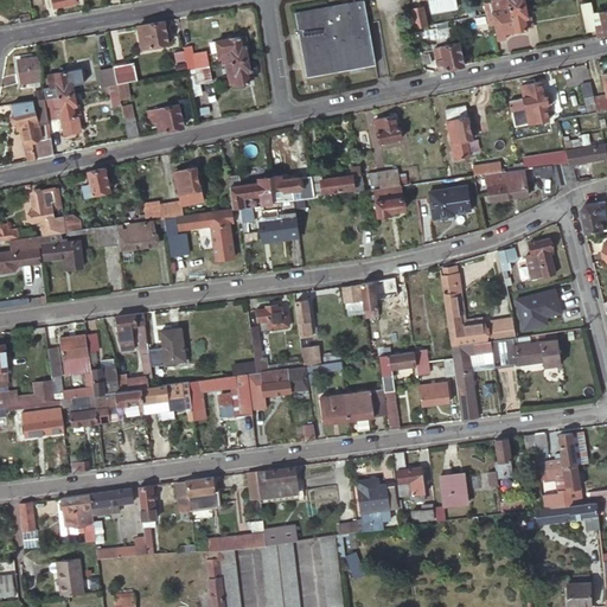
[(298,33),(306,76),(376,63),(363,0),(353,0),(294,12),(296,30),(295,30),(295,33),(298,33)]
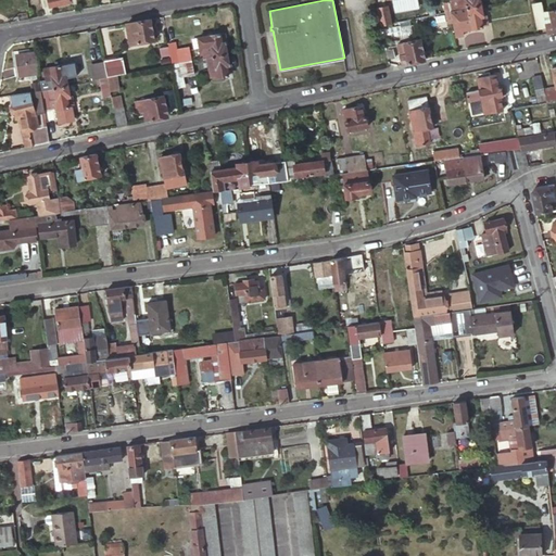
[(451,0),(453,10),(481,4),(480,0),(451,0)]
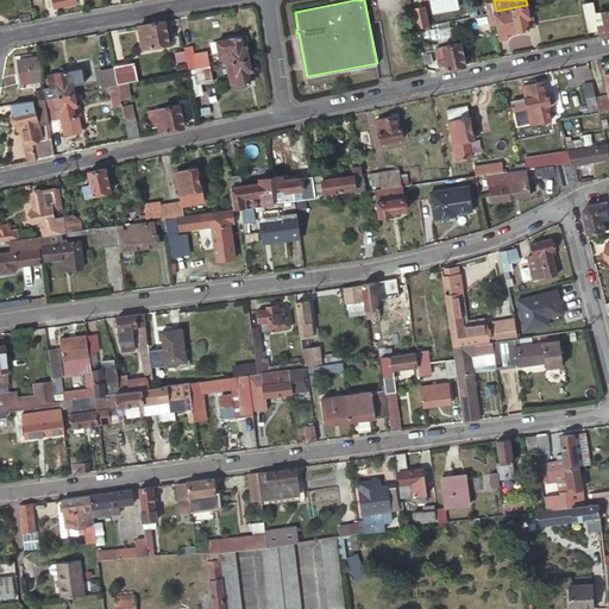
[(601,35),(608,32),(608,1),(608,2),(608,8),(596,12),(594,1),(584,2),(590,30),(600,29),(601,35)]
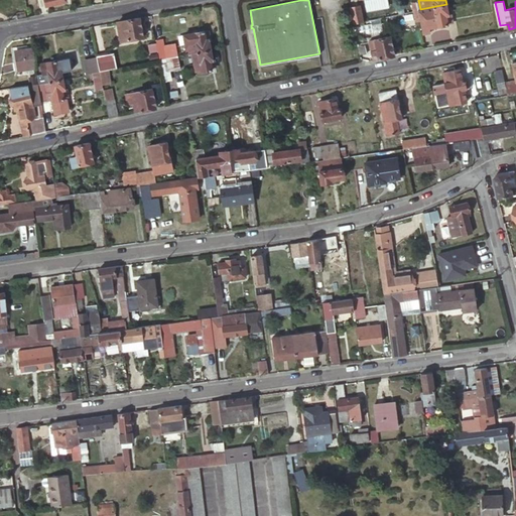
[(446,4),(420,9),(417,10),(422,33),(430,32),(429,27),(448,23),(447,21),(452,20),(450,13),(448,13),(446,4)]
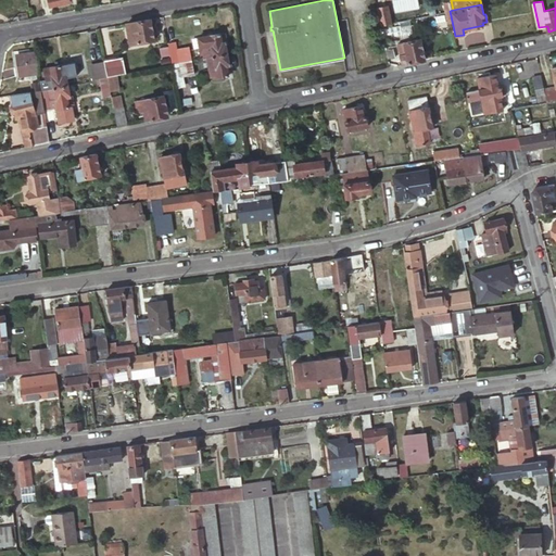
[(377,9),(380,25),(391,23),(388,7),(377,9)]
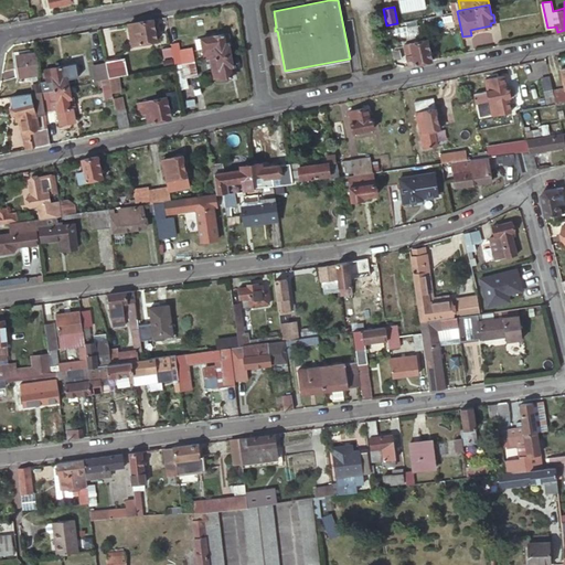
[(19,20),(28,19),(28,11),(18,12),(19,20)]
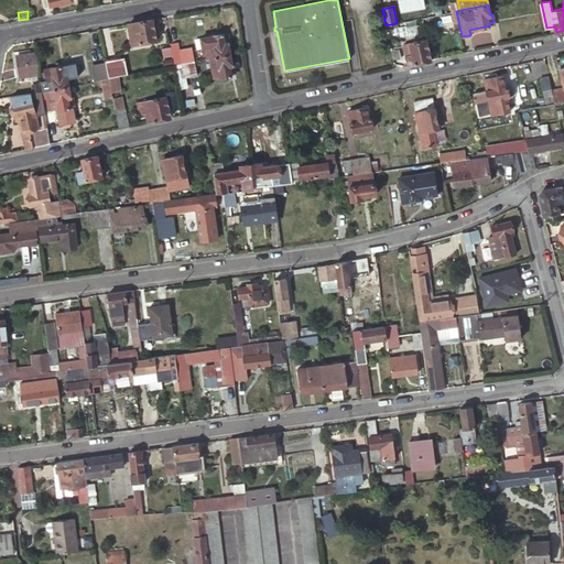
[(152,19),(129,23),(133,43),(156,40),(152,19)]
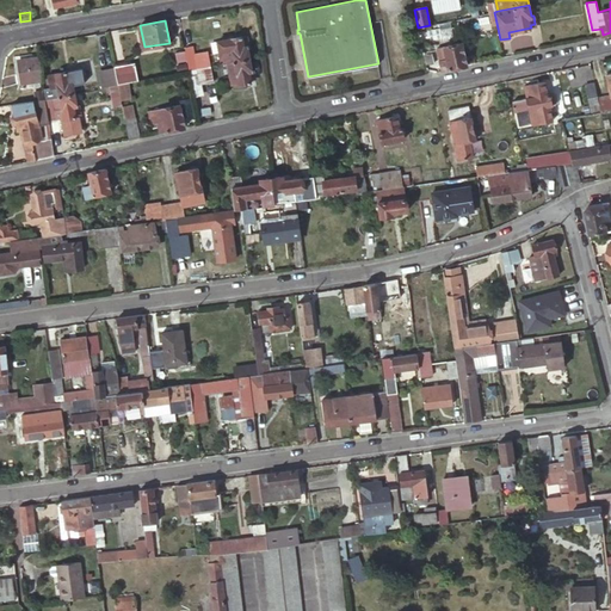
[(222,51),(224,63),(227,62),(252,59),(250,45),(251,45),(248,37),(244,37),(244,35),(220,39),(222,51)]
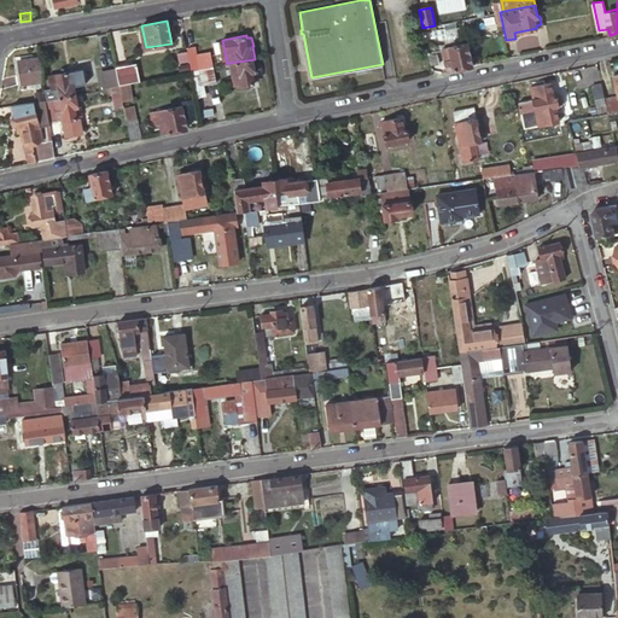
[(447,70),(472,65),(466,42),(450,46),(452,51),(443,52),(445,59),(444,59),(447,70)]
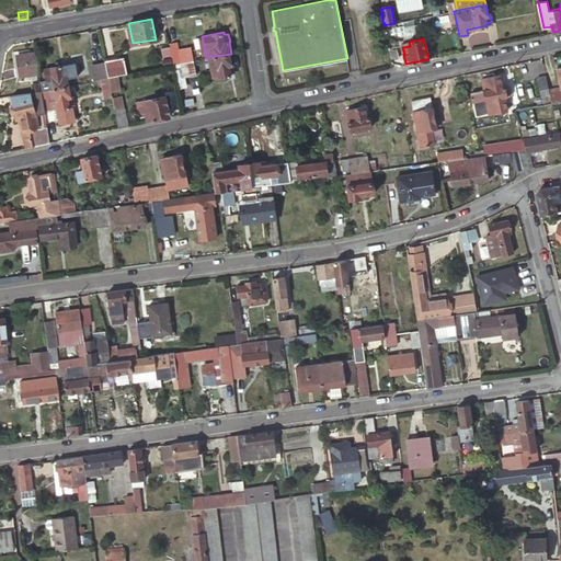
[(171,49),(172,58),(173,65),(180,63),(193,60),(191,45),(178,48),(176,42),(169,43),(171,49)]
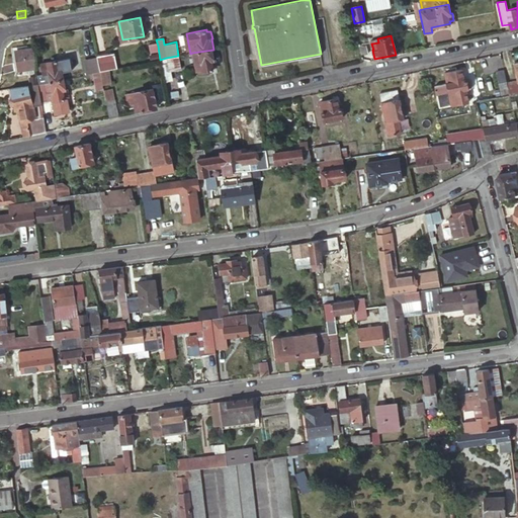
[(357,39),(360,53),(367,52),(365,38),(357,39)]
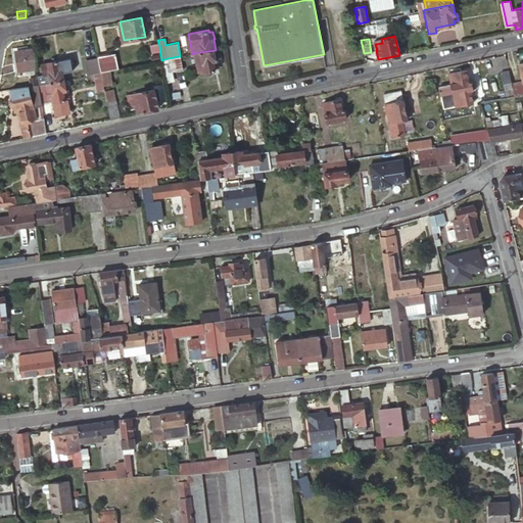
[(159,46),(150,48),(152,55),(160,54),(159,46)]
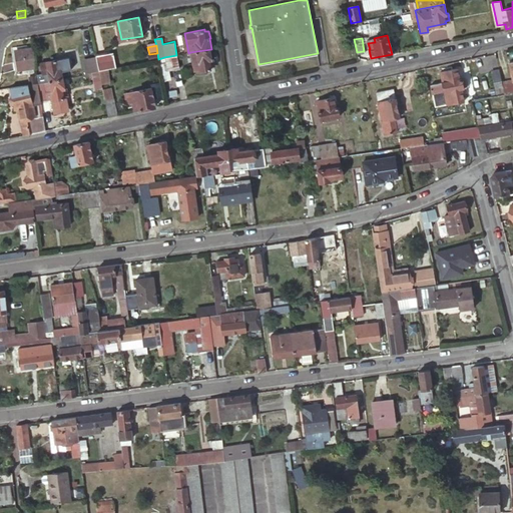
[(15,50),(18,69),(34,66),(31,48),(15,50)]
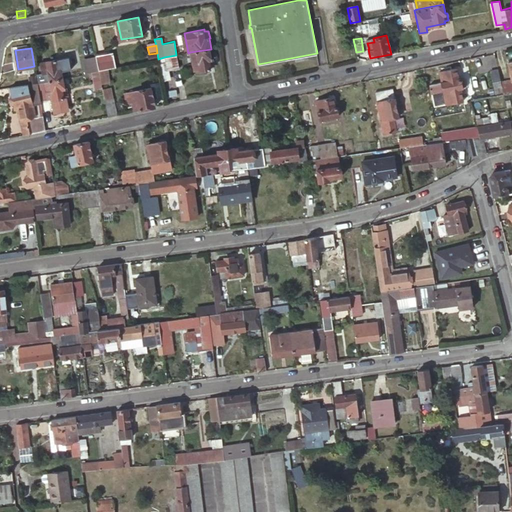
[(190,52),(194,70),(200,69),(200,71),(210,69),(209,67),(208,60),(212,59),(211,49),(190,52)]
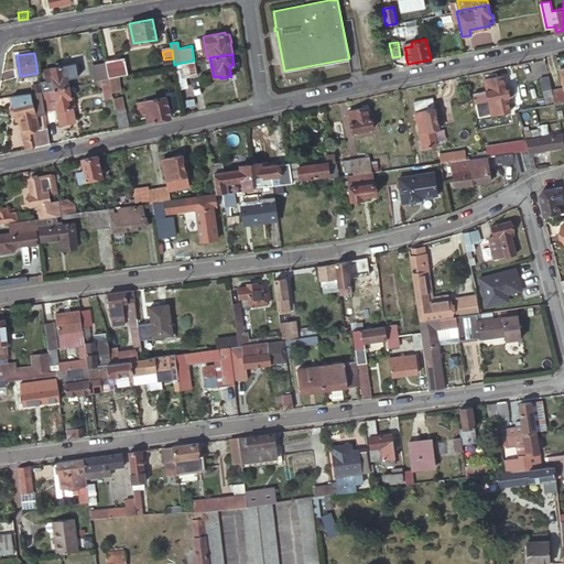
[(123,56),(105,61),(108,77),(115,76),(127,74),(123,56)]
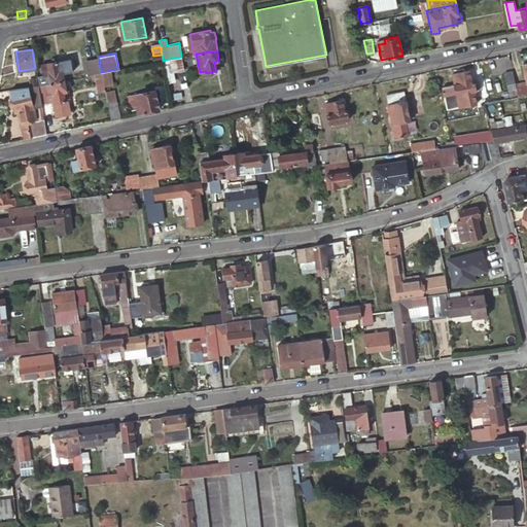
[(98,57),(84,60),(88,75),(101,72),(98,57)]
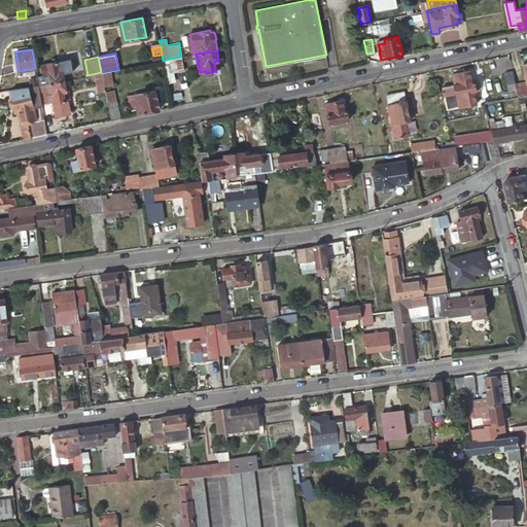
[(181,57),(169,59),(172,73),(185,70),(182,57),(181,57)]
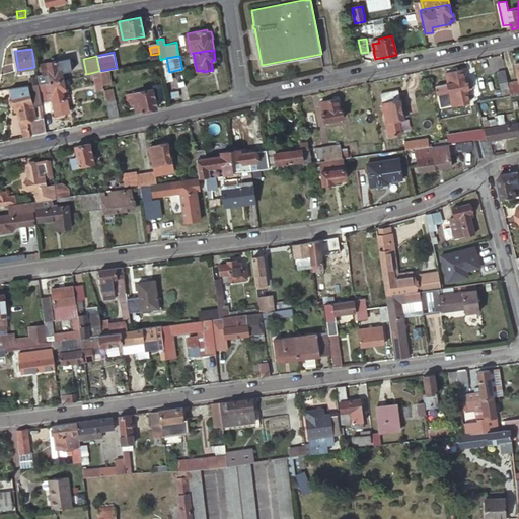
[(63,78),(61,68),(62,68),(61,61),(57,62),(57,59),(41,63),(44,82),(63,78)]
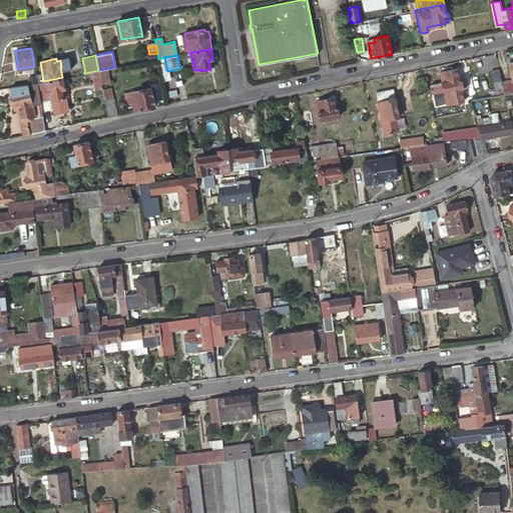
[(432,84),(436,102),(448,99),(449,104),(464,101),(462,88),(465,87),(466,85),(465,78),(464,77),(459,78),(456,67),(440,71),(443,82),(432,84)]
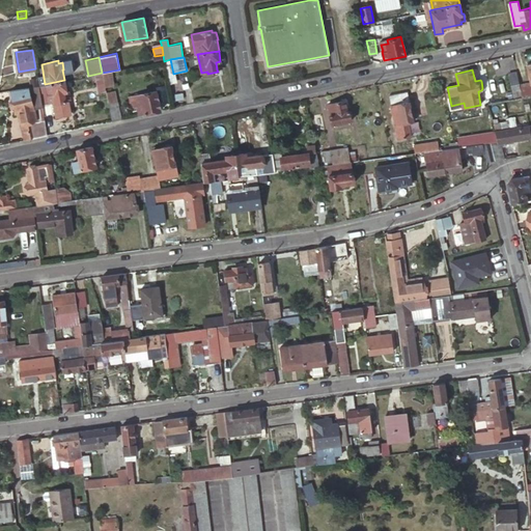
[(507,72),(513,99),(521,96),(519,85),(515,70),(507,72)]
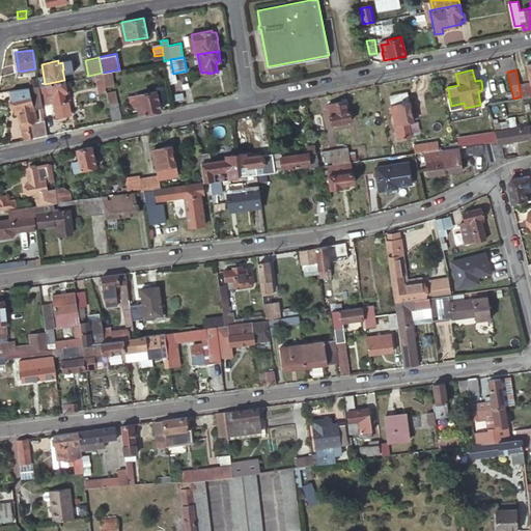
[(47,94),(54,93),(54,95),(56,104),(53,104),(55,116),(68,114),(65,102),(65,99),(63,91),(66,90),(64,80),(45,84),(47,94)]
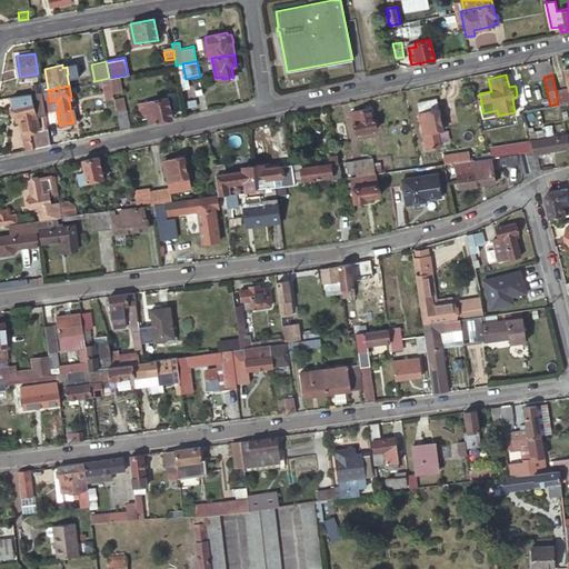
[(556,91),(558,103),(559,103),(567,102),(568,101),(568,95),(568,89),(556,91)]
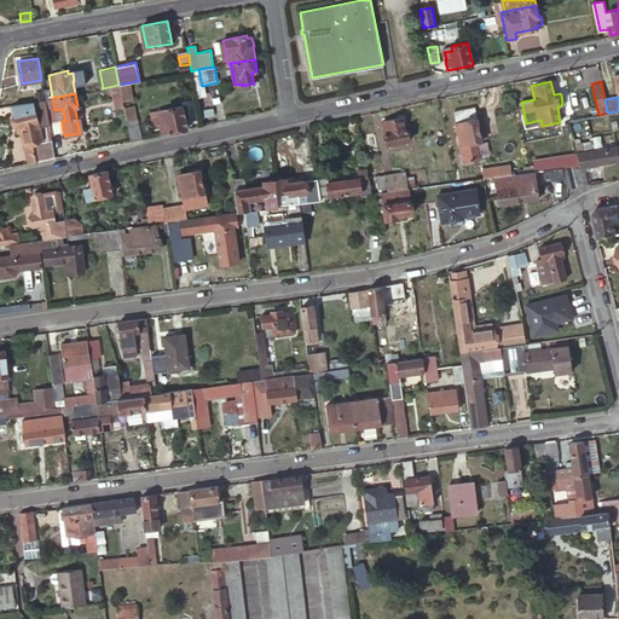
[(52,98),(45,99),(48,125),(58,123),(56,113),(55,110),(52,98)]
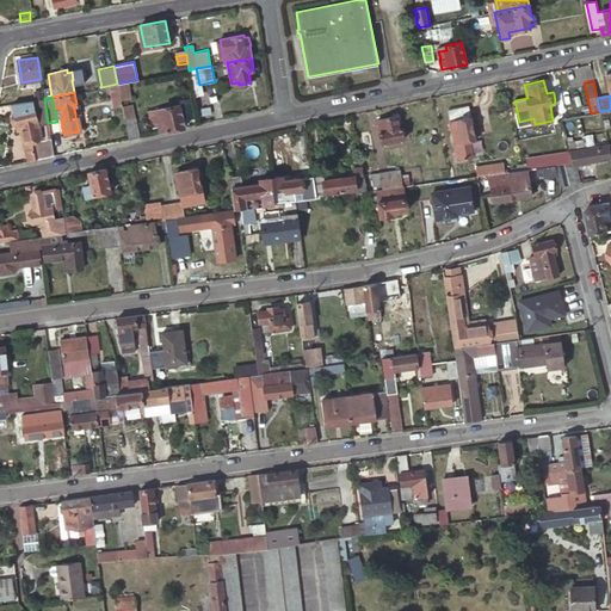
[(20,130),(23,142),(41,139),(38,124),(48,123),(44,98),(13,103),(16,112),(13,112),(14,124),(19,124),(20,130)]
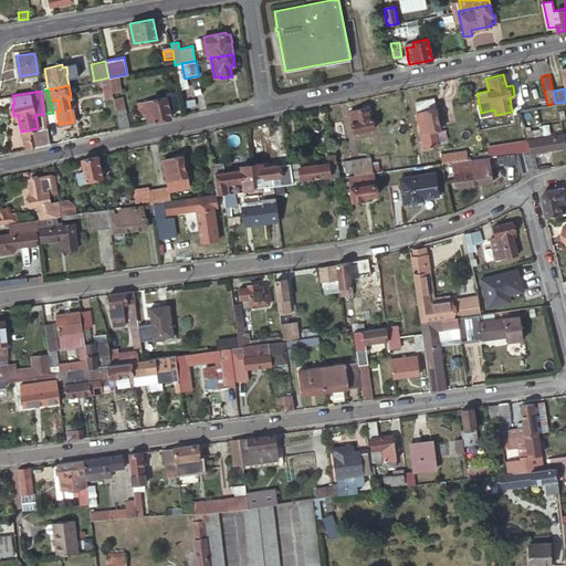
[(115,111),(118,128),(128,126),(122,96),(113,98),(115,111)]
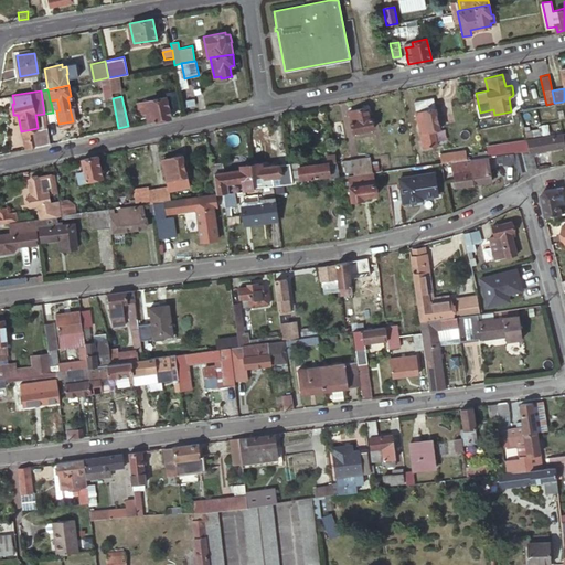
[(146,123),(170,117),(166,96),(136,102),(139,115),(145,114),(146,123)]
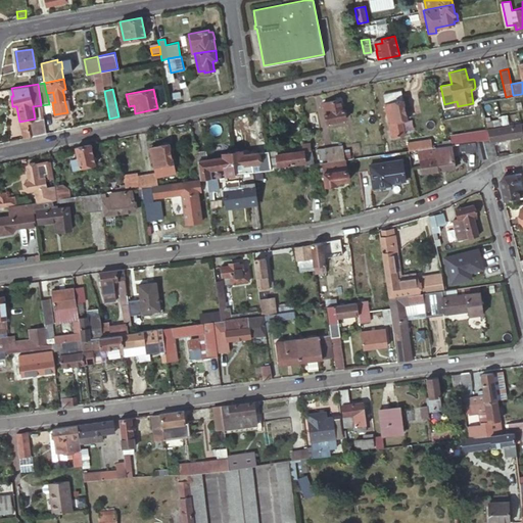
[(383,95),(393,136),(407,134),(403,117),(410,116),(403,95),(402,90),(383,95)]
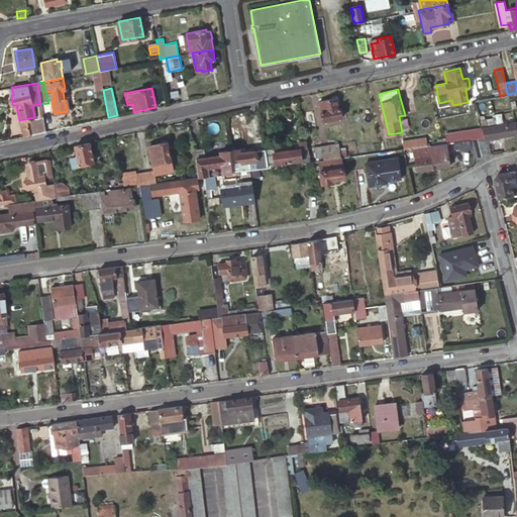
[(320,101),(324,120),(343,116),(341,107),(338,108),(336,97),(320,101)]
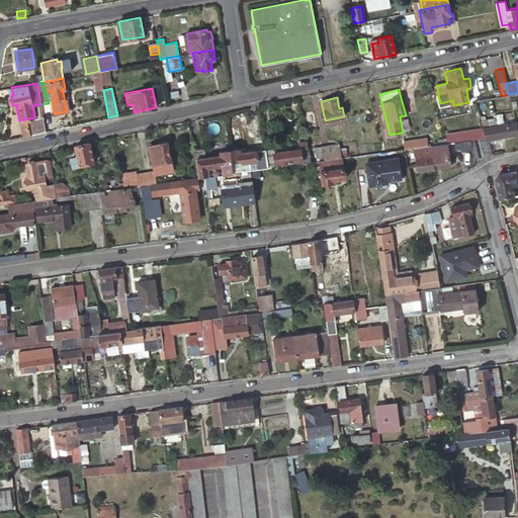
[(34,117),(19,120),(22,137),(28,135),(25,121),(32,119),(42,117),(40,104),(32,105),(34,117)]
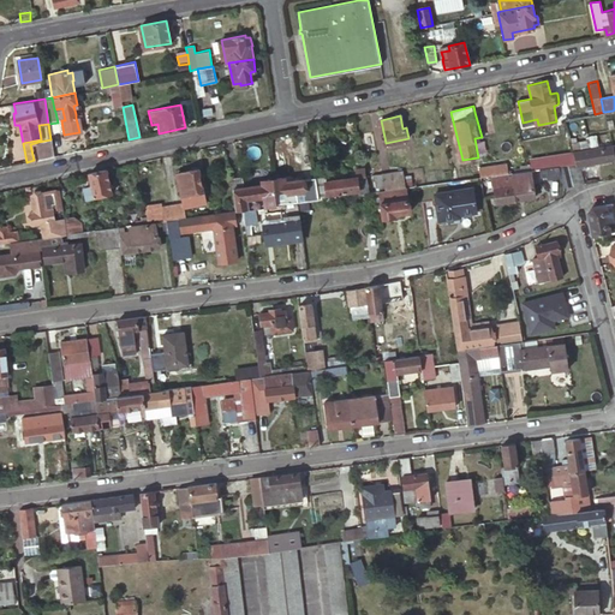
[(569,135),(574,150),(590,148),(589,138),(577,141),(575,133),(569,135)]
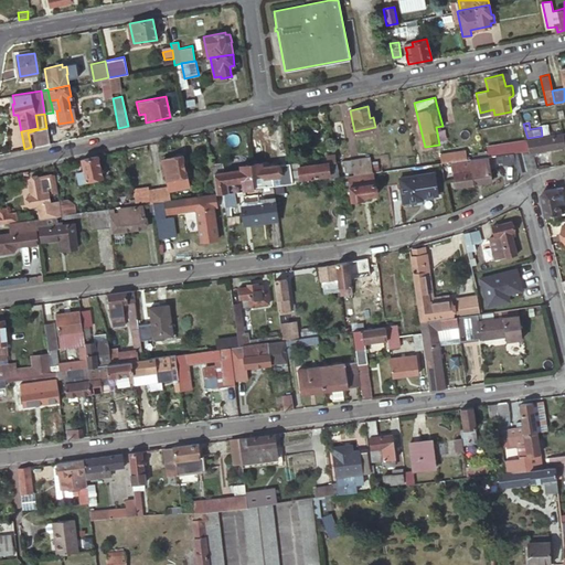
[(38,146),(50,144),(46,128),(35,130),(38,146)]
